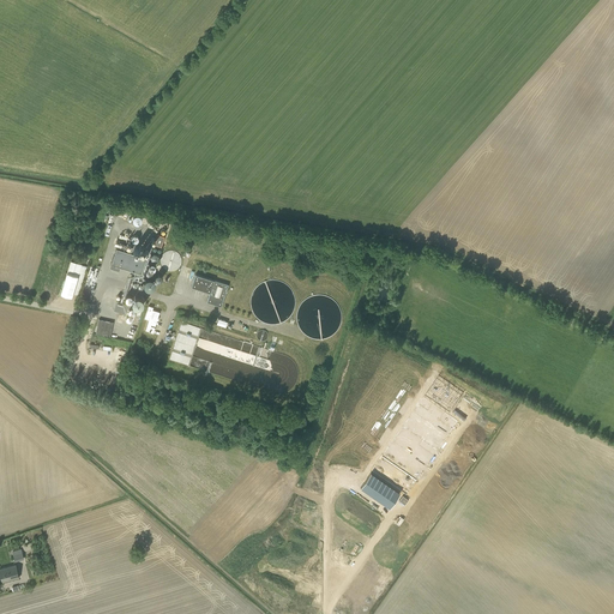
[(134,223),(142,218),(138,212),(131,216),(134,223)]
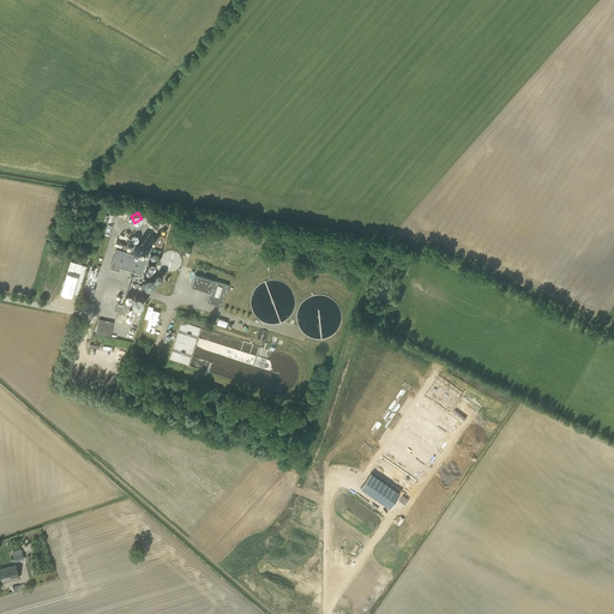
[(121,234),(115,245),(122,248),(127,238),(121,234)]
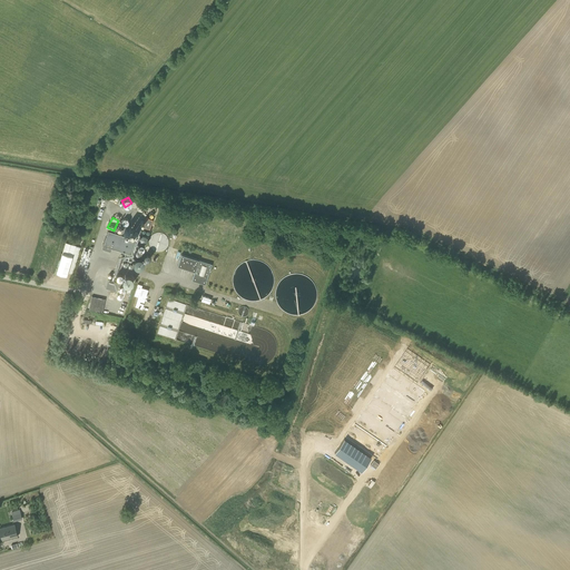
[(153,219),(147,217),(144,227),(149,228),(153,219)]
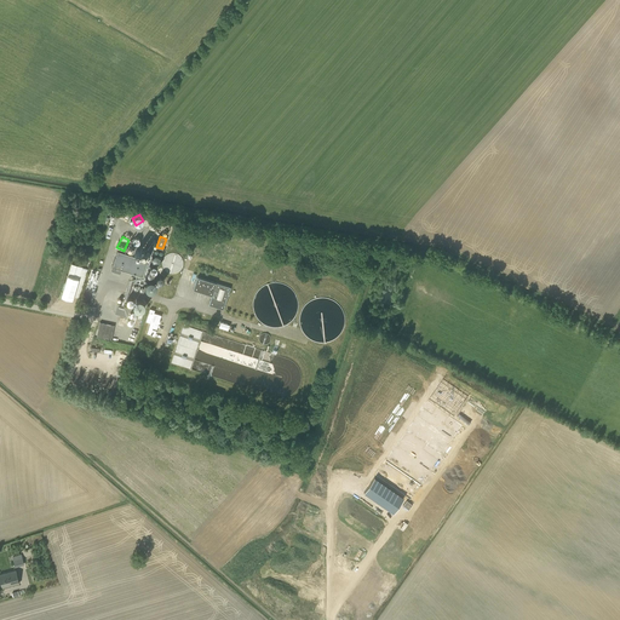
[(113,265),(112,269),(120,271),(121,268),(137,274),(135,281),(143,285),(145,276),(143,275),(148,259),(118,250),(113,265)]
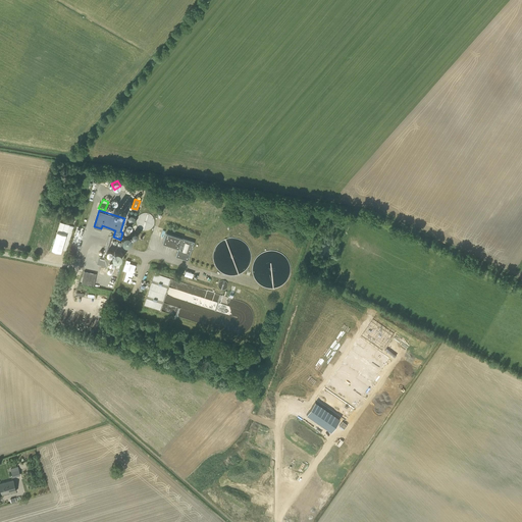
[(57,232),(66,235),(69,225),(60,222),(57,232)]
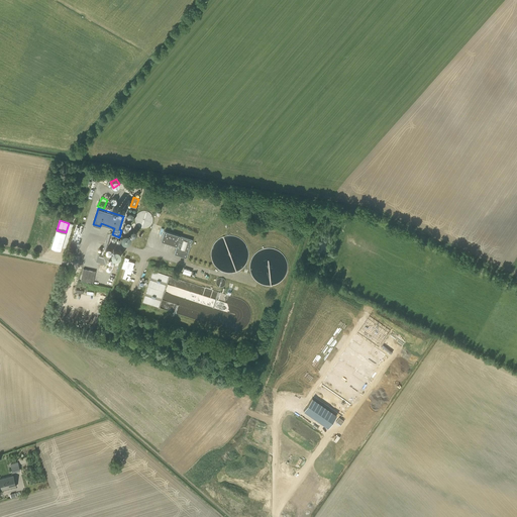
[(186,257),(188,253),(192,239),(165,230),(161,241),(177,246),(175,254),(186,257)]
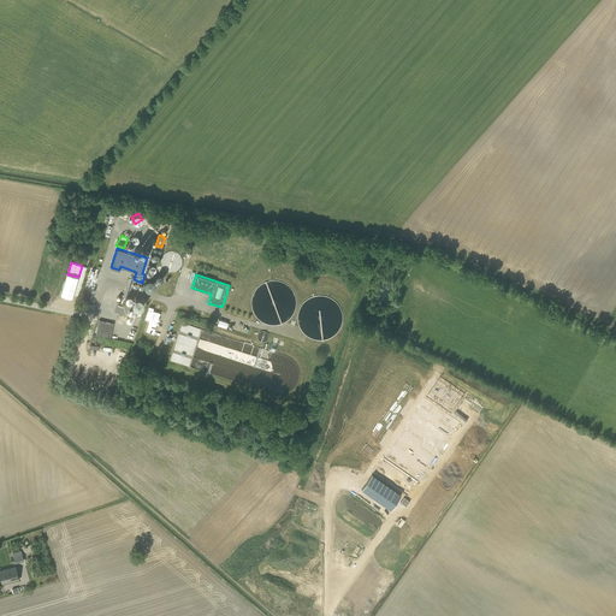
[(142,285),(150,291),(157,283),(148,277),(142,285)]
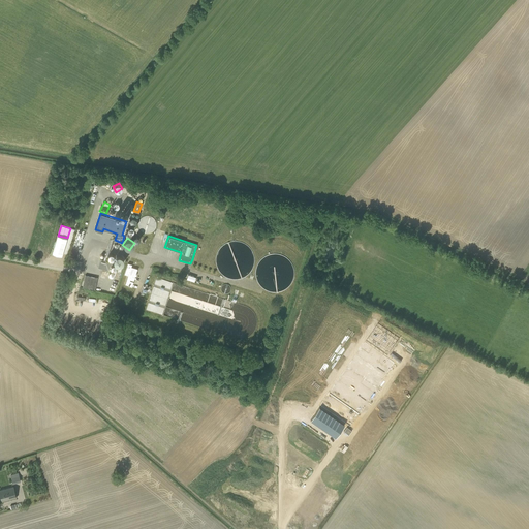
[(114,255),(114,265),(122,265),(122,255),(114,255)]
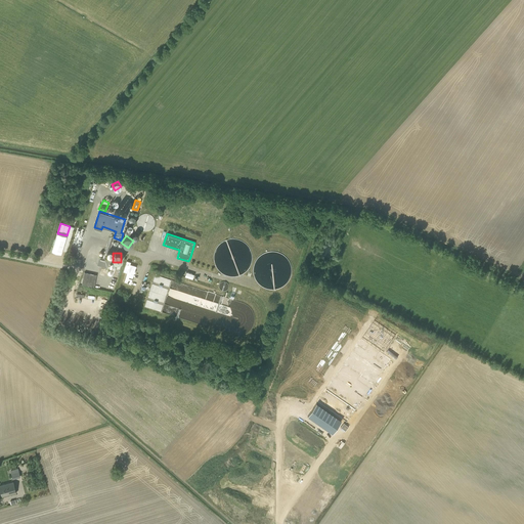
[(107,267),(110,259),(99,256),(97,263),(107,267)]
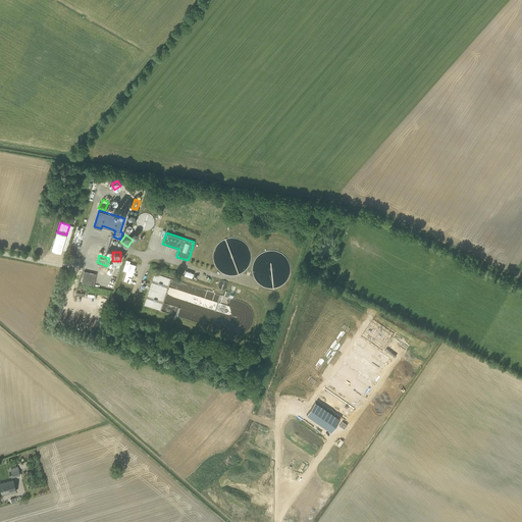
[(131,261),(126,260),(122,270),(126,272),(124,280),(131,282),(132,277),(136,265),(129,263),(131,261)]
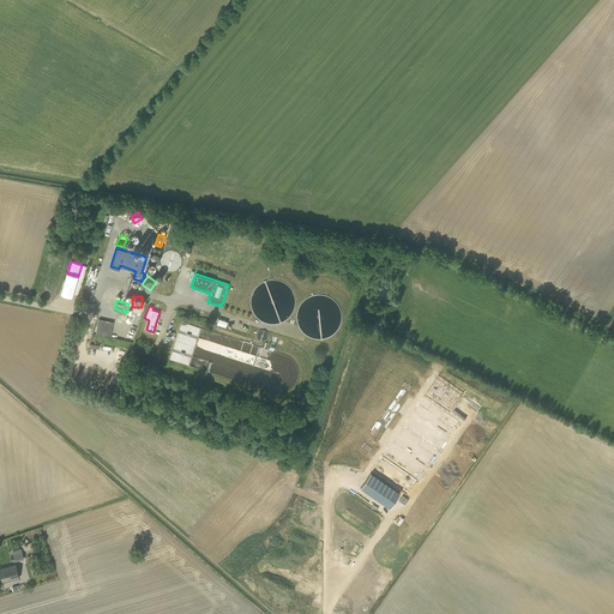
[(96,333),(110,336),(113,321),(98,319),(96,333)]
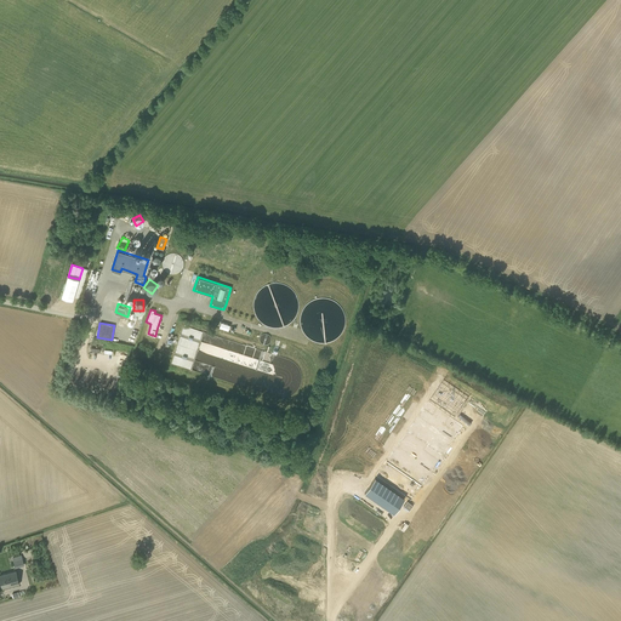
[(427,398),(455,411),(466,389),(438,376),(427,398)]
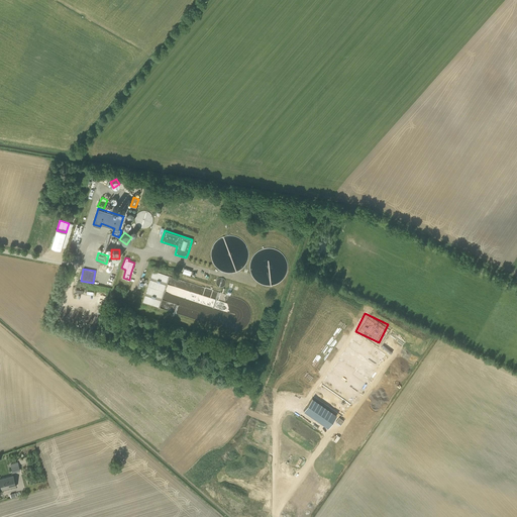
[(355,333),(348,346),(381,362),(387,348),(355,333)]
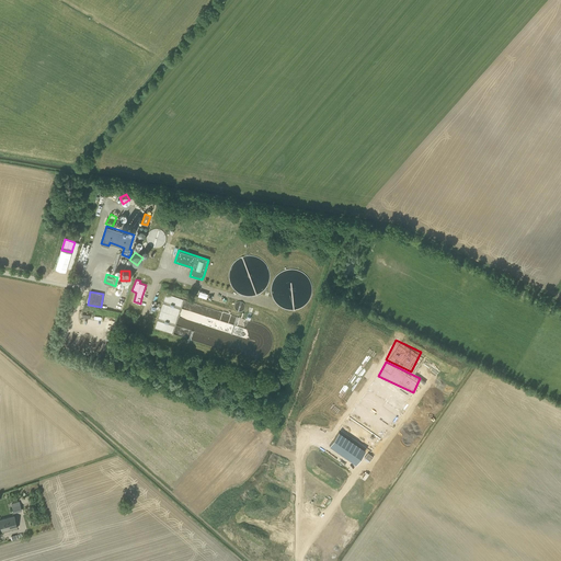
[(378,376),(371,391),(405,408),(413,392),(378,376)]
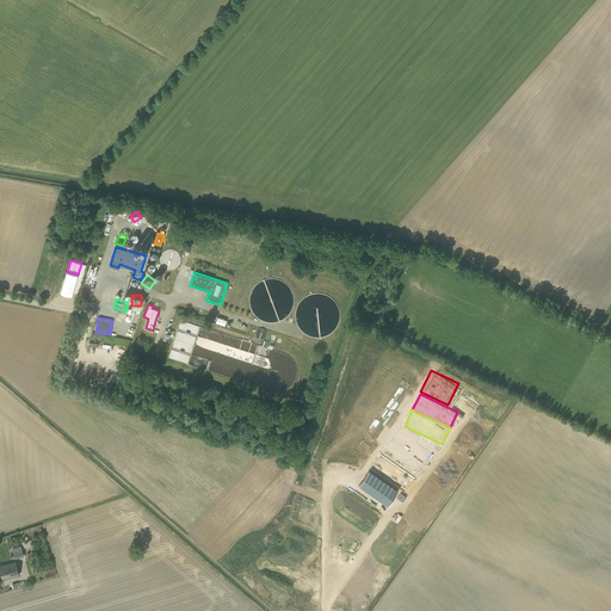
[(405,426),(396,442),(434,461),(442,444),(405,426)]
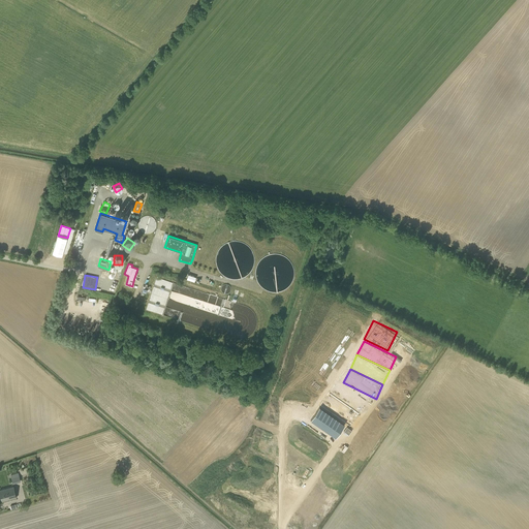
[(343,382),(337,397),(369,412),(376,399),(343,382)]
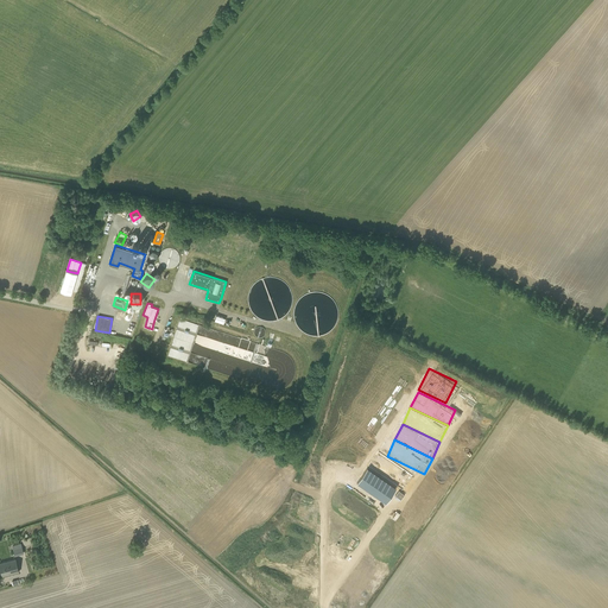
[(387,456),(379,472),(417,489),(424,474),(387,456)]
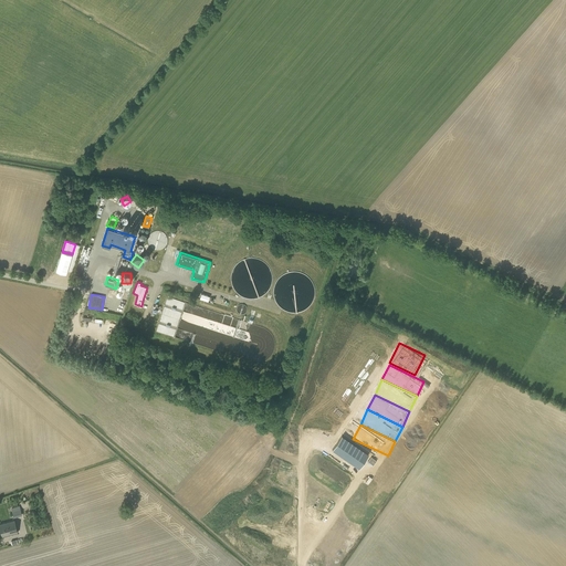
[(364,465),(370,450),(341,436),(334,451),(364,465)]
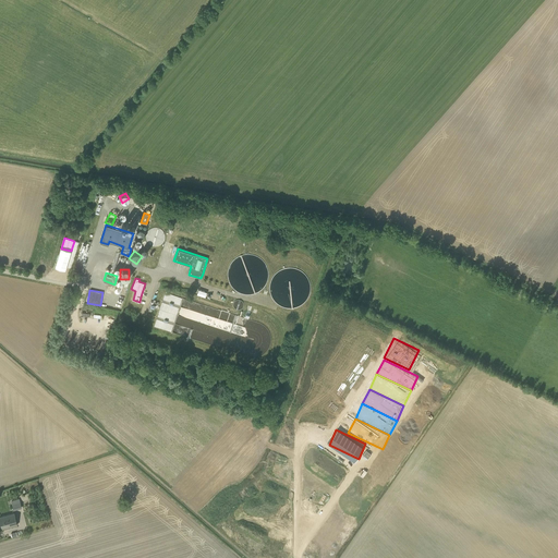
[(13,510),(22,508),(20,499),(11,500),(13,510)]
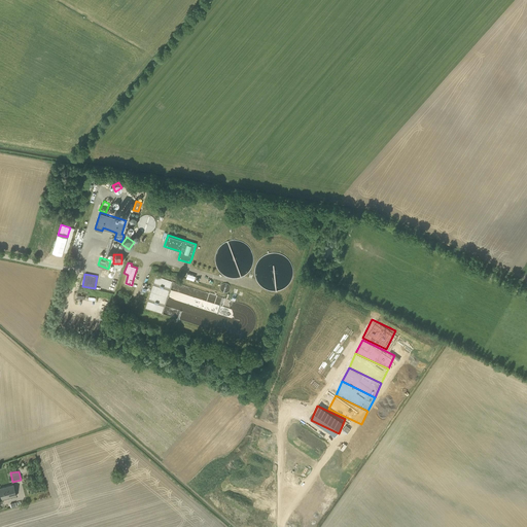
[(0,492),(2,499),(16,495),(13,485),(0,488),(0,492)]
